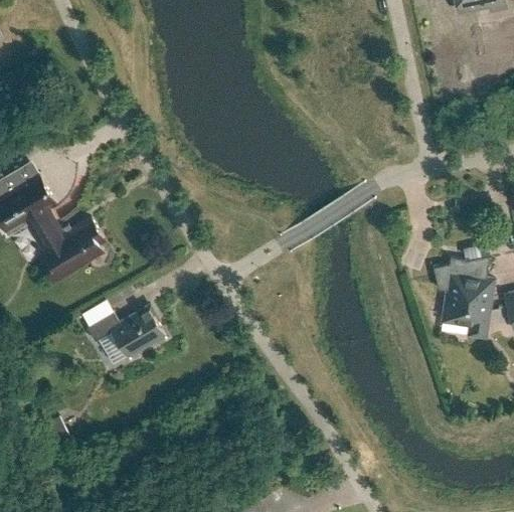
[(455,0),(458,13),(488,7),(490,13),(505,10),(503,0),(455,0)]
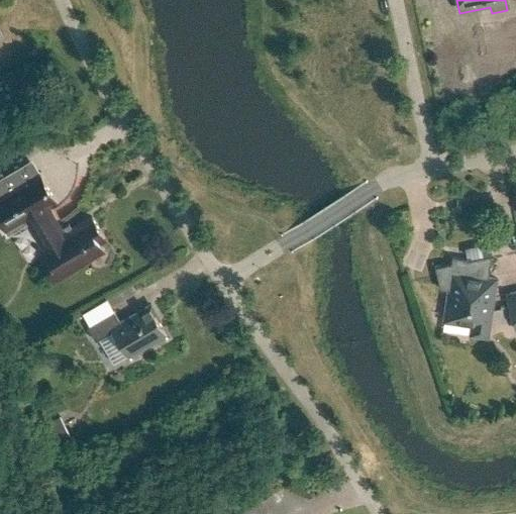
[(38,175),(0,197),(0,224),(5,232),(24,220),(41,248),(40,249),(45,258),(39,261),(53,283),(102,252),(98,244),(104,241),(91,219),(63,236),(46,208),(55,203),(38,175)]
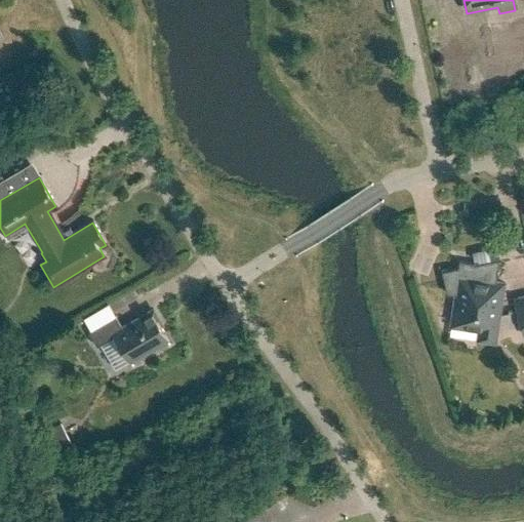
[(446,296),(455,297),(450,329),(479,333),(477,343),(494,345),(502,285),(495,285),(498,262),(473,267),(459,265),(459,270),(441,274),(446,296)]
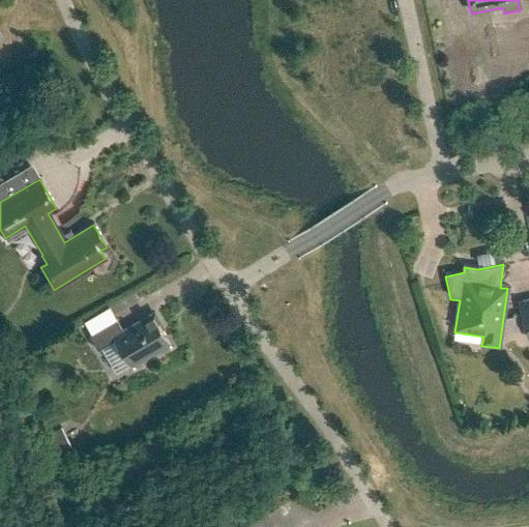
[(528,301),(518,304),(524,338),(528,335),(528,301)]
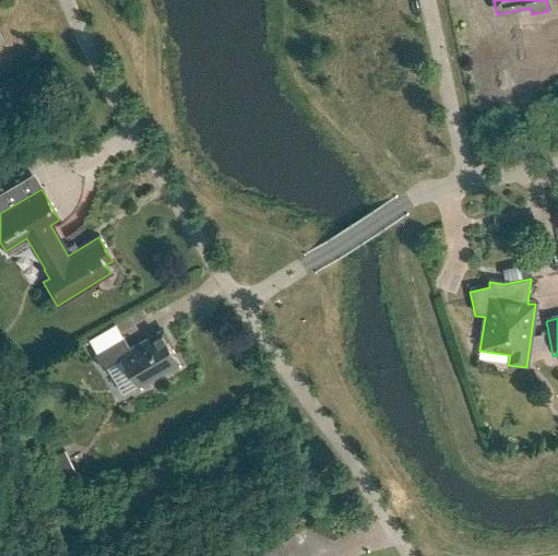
[(116,326),(87,336),(93,351),(121,340),(116,326)]
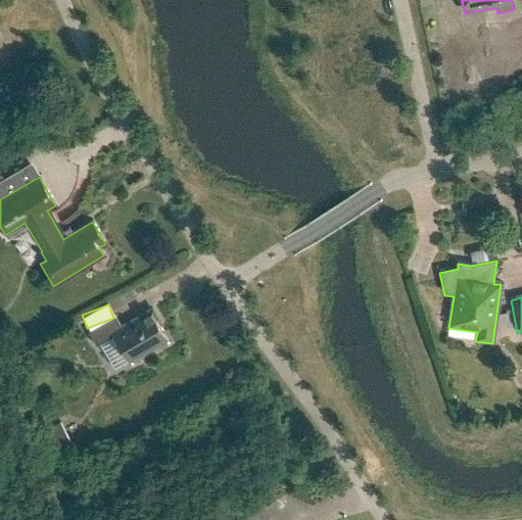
[(114,318),(87,334),(96,347),(113,337),(131,367),(169,345),(151,315),(123,331),(114,318)]
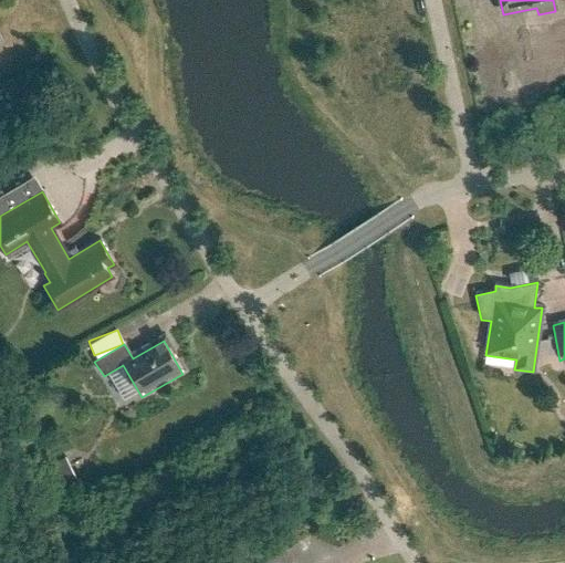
[(65,460),(44,471),(59,497),(74,488),(65,472),(70,469),(65,460)]
